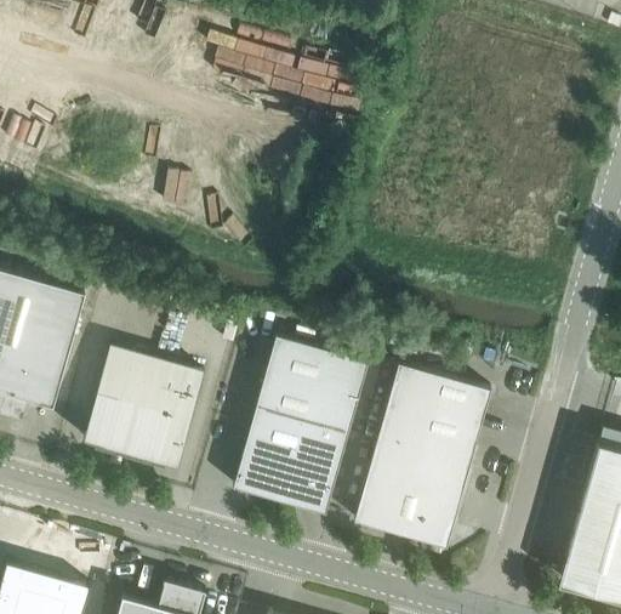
[(85,295),(0,271),(0,416),(22,424),(28,401),(52,408),(85,295)]
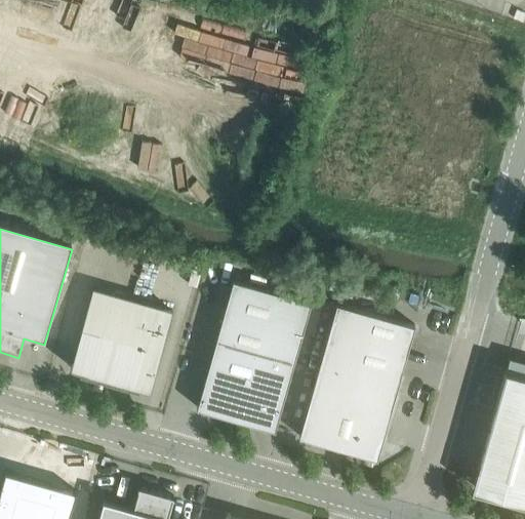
[(311,306),(233,284),(214,349),(293,370),(311,306)]
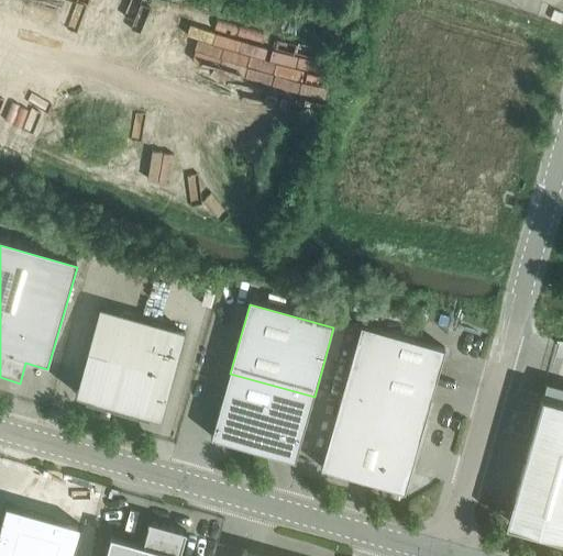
[(118,412),(142,325),(99,313),(75,399),(118,412)]
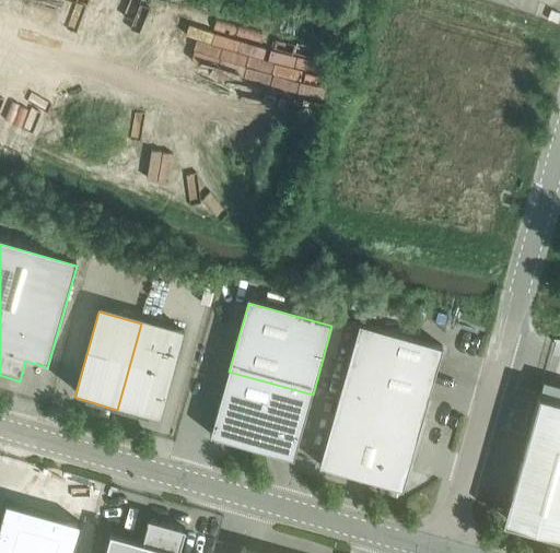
[(184,336),(141,324),(117,410),(160,422),(184,336)]
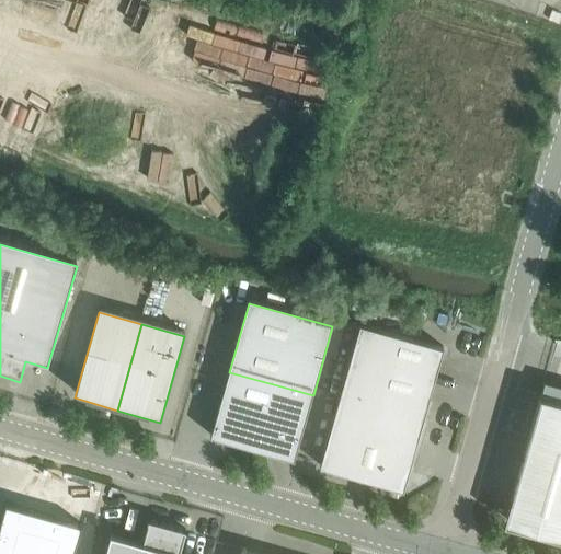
[(403,495),(443,353),(359,329),(320,471),(322,472),(323,470),(401,492),(400,494),(403,495)]
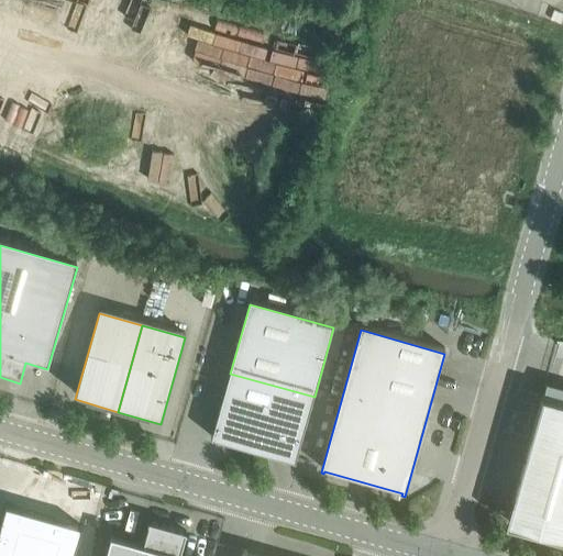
[(295,466),(315,397),(230,374),(211,442),(213,443),(214,441),(293,463),(291,465),(295,466)]
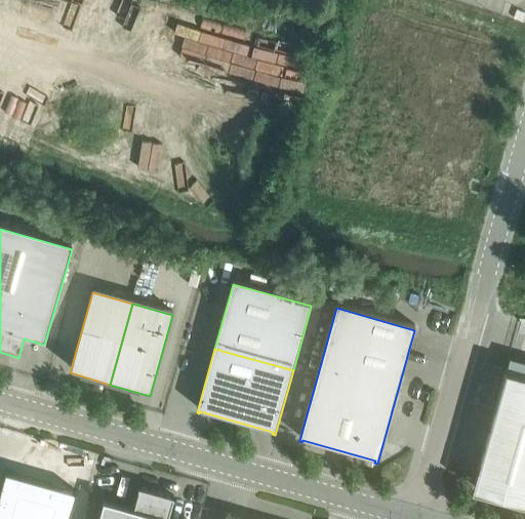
[(524,381),(506,375),(478,473),(480,474),(475,492),(524,507),(524,381)]
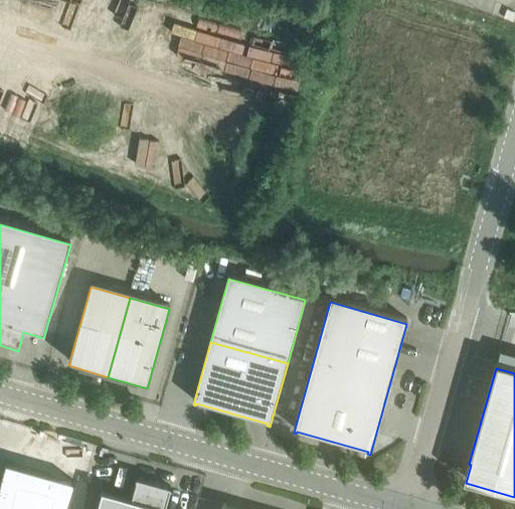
[(5,467),(0,484),(0,508),(67,508),(74,486),(5,467)]
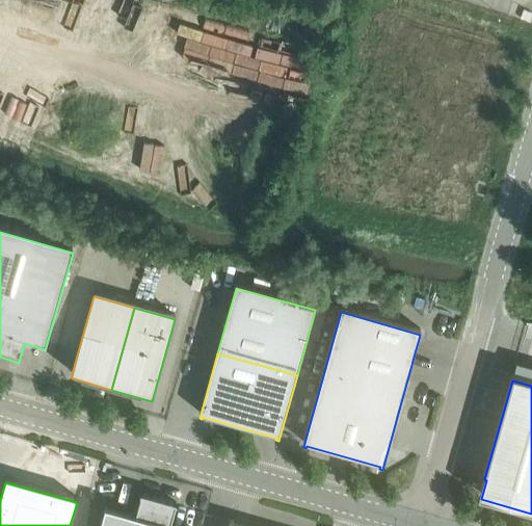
[(153,525),(171,525),(176,508),(140,498),(139,501),(140,501),(135,520),(105,511),(100,525),(153,525)]
